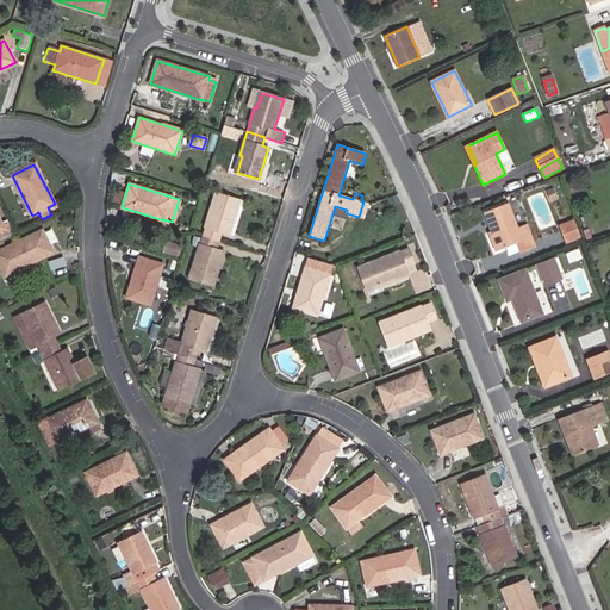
[(552,201),(556,199),(552,188),(547,191),(552,201)]
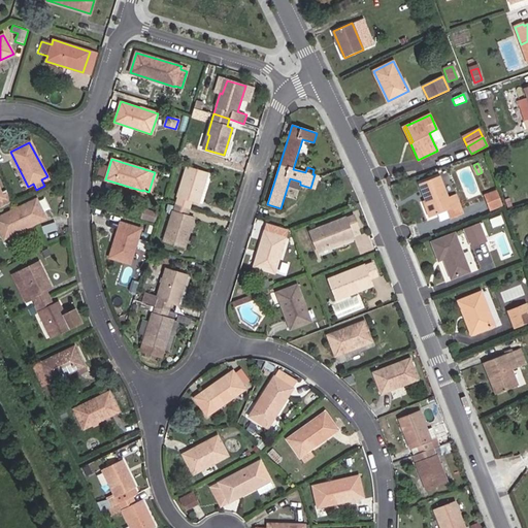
[(198,202),(203,187),(201,187),(205,172),(187,167),(175,203),(190,208),(192,200),(198,202)]
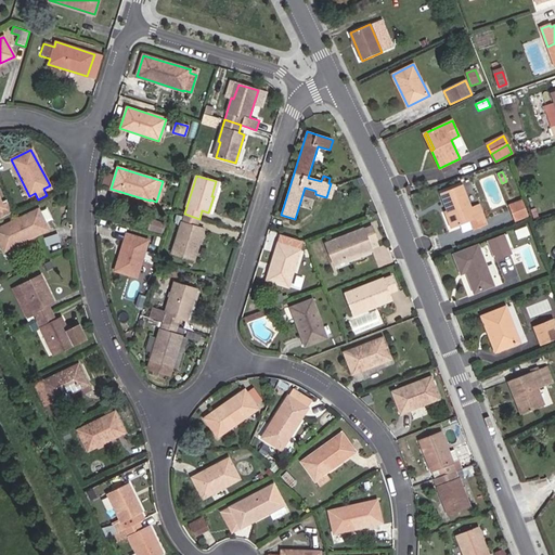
[(470,207),(462,185),(441,193),(454,228),(475,220),(477,228),(486,224),(478,204),(470,207)]
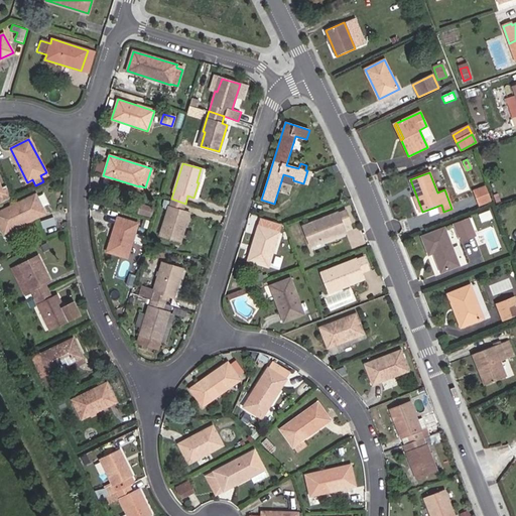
[(490,201),(485,185),(475,189),(481,204),(490,201)]
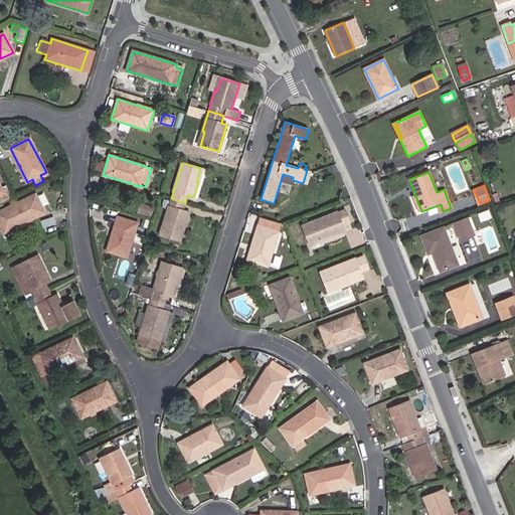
[(0,210),(0,225),(3,232),(45,213),(35,194),(0,210)]
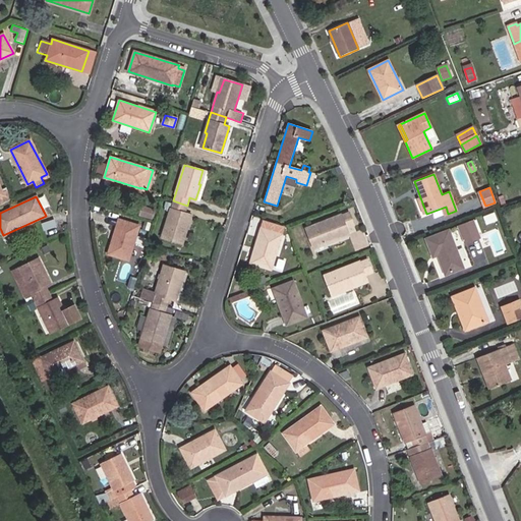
[(186,230),(191,215),(184,213),(187,206),(173,200),(162,237),(179,243),(184,229),(186,230)]
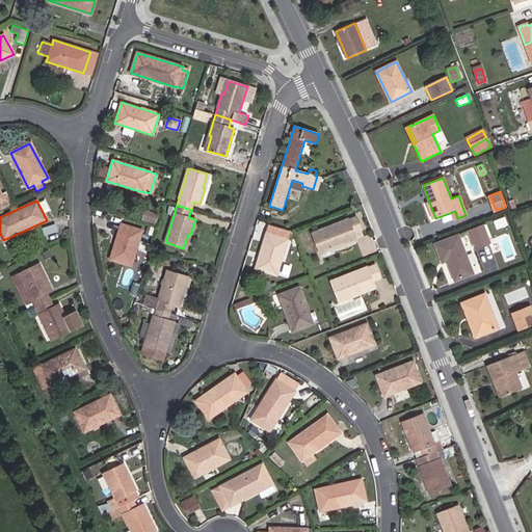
[(141,219),(155,223),(158,214),(144,210),(141,219)]
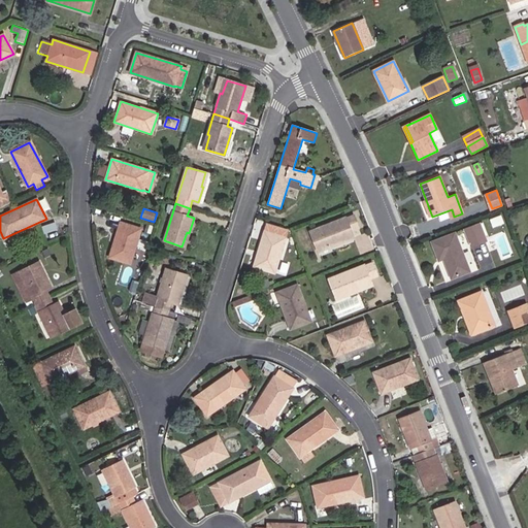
[(318,252),(354,238),(351,232),(359,229),(354,215),(310,231),(318,252)]
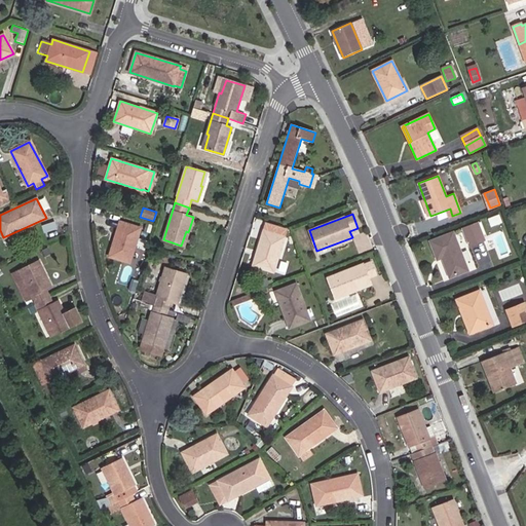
[(285,236),(288,227),(267,221),(264,230),(285,236)]
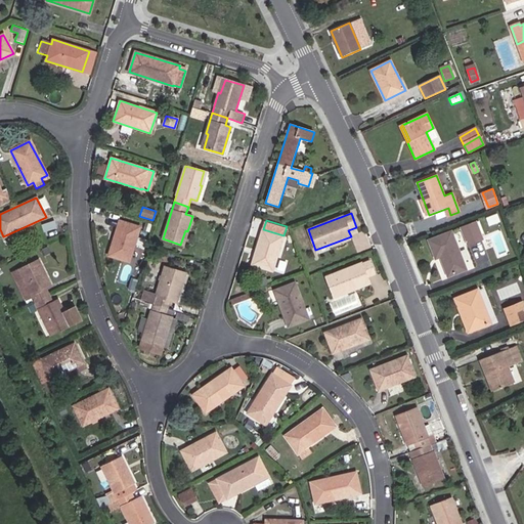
[(145,239),(136,237),(140,227),(120,221),(108,256),(129,262),(134,245),(143,248),(145,239)]
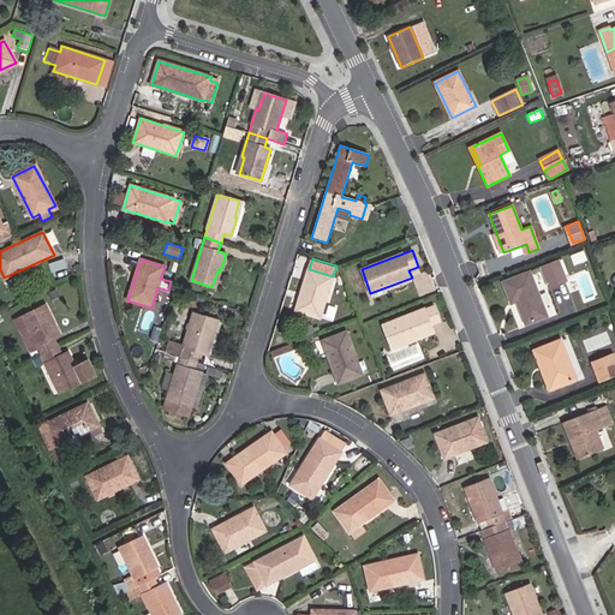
[(549,287),(566,280),(559,261),(542,268),(549,287)]
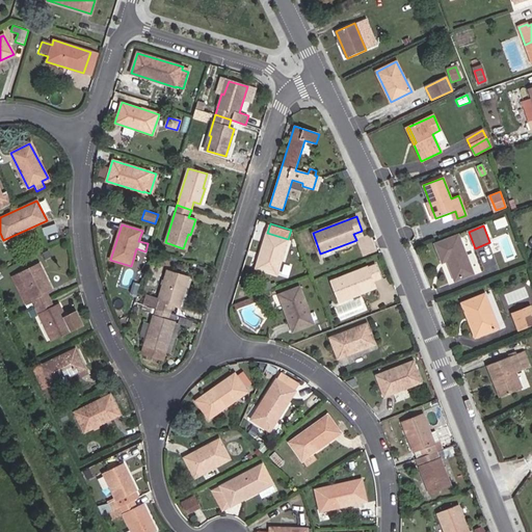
[(48,237),(56,233),(53,228),(45,232),(48,237)]
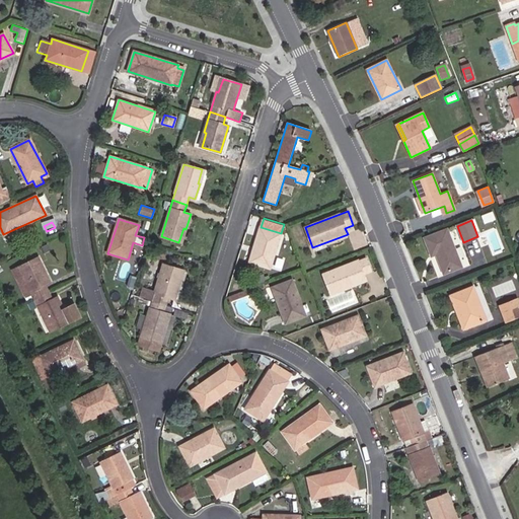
[(270,268),(281,233),(261,227),(250,262),(270,268)]
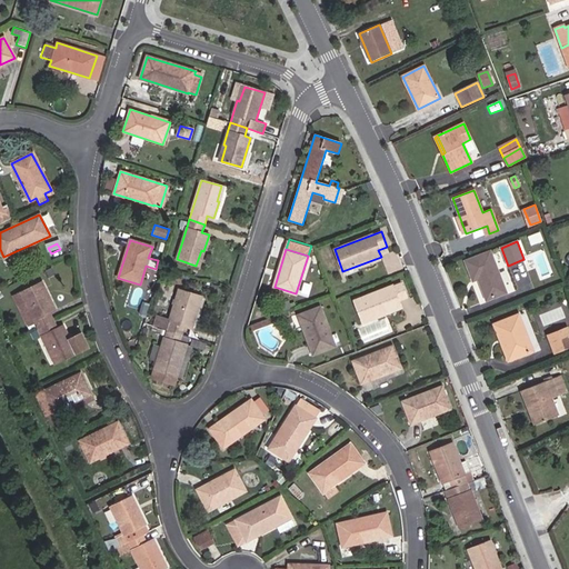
[(487,300),(506,292),(490,251),(466,261),(473,280),(479,278),(487,300)]
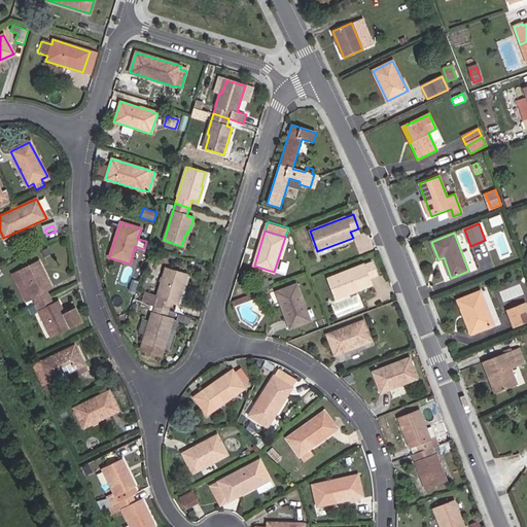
[(50,254),(47,248),(41,251),(43,257),(50,254)]
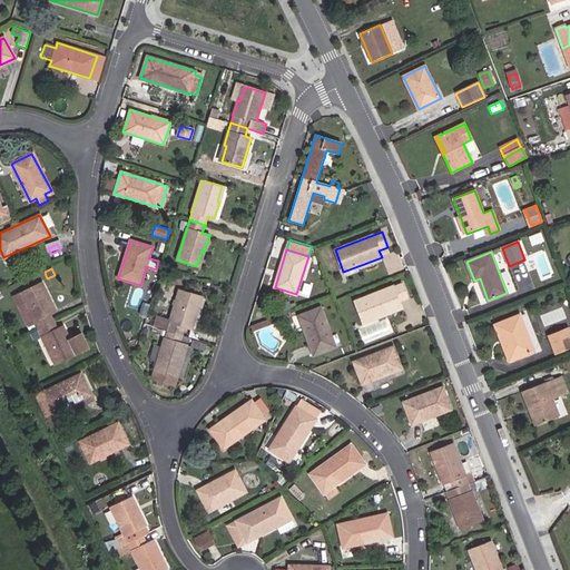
[(310,296),(314,284),(304,282),(301,293),(310,296)]
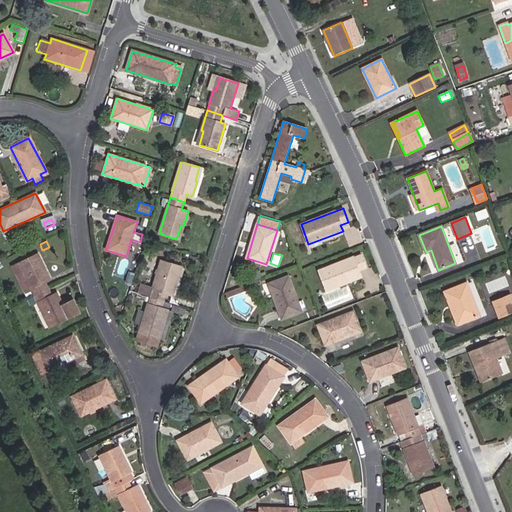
[(45,281),(49,279),(37,254),(12,266),(24,291),(25,291),(28,297),(33,295),(49,327),(79,313),(72,299),(62,304),(56,293),(52,295),(45,281)]
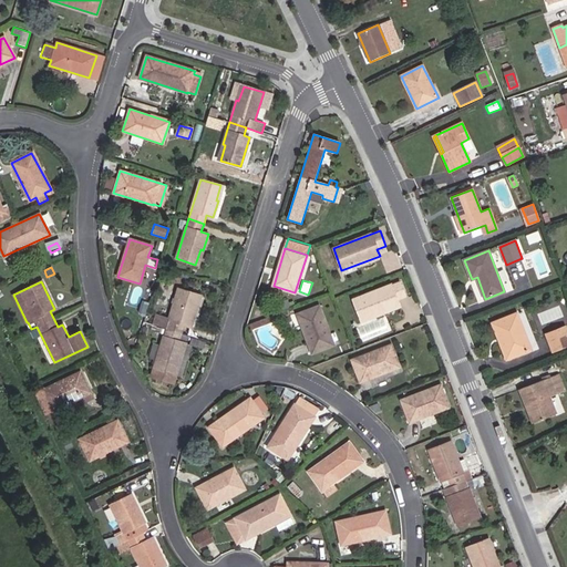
[(400,307),(398,301),(406,297),(400,281),(353,300),(361,319),(374,313),(375,316),(400,307)]
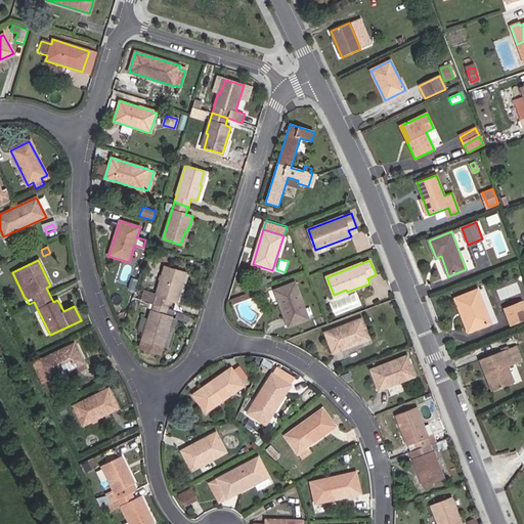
[(185,273),(167,267),(164,275),(162,274),(156,294),(143,290),(140,300),(154,304),(141,340),(143,341),(141,349),(160,355),(163,347),(168,348),(177,319),(166,315),(171,301),(176,302),(185,273)]
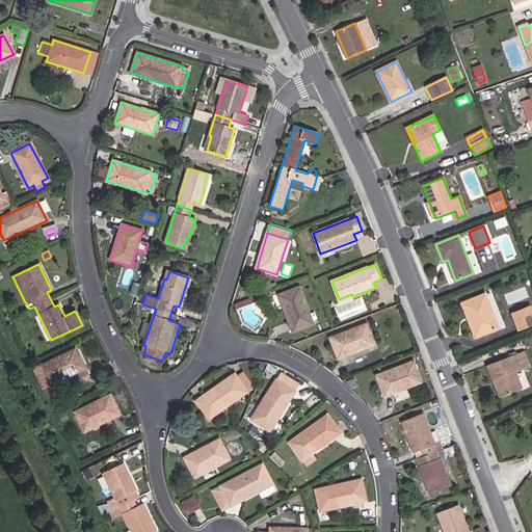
[(299,287),(281,294),(287,309),(285,310),(294,334),(314,326),(313,324),(318,322),(314,312),(309,314),(299,287)]
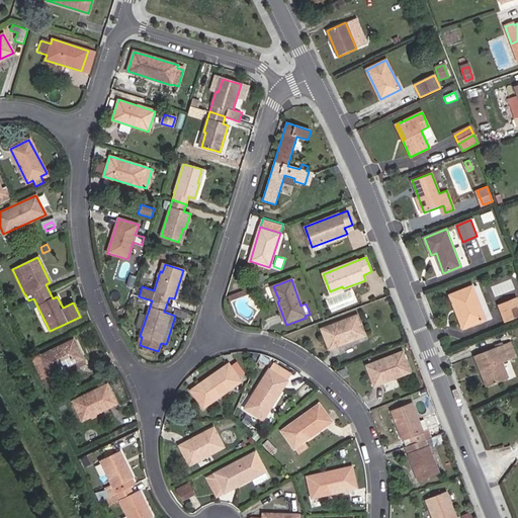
[(462,328),(485,320),(471,286),(449,295),(462,328)]
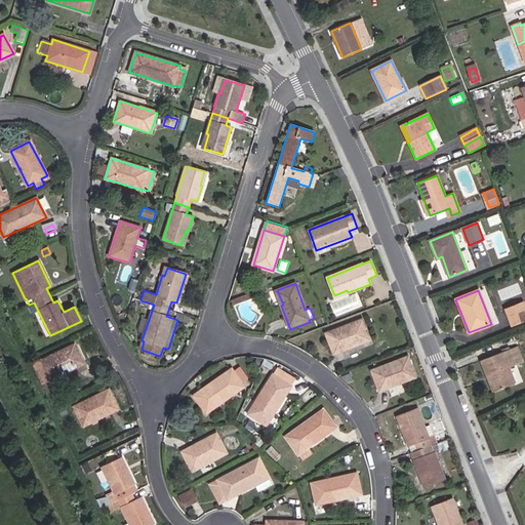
[(242,303),(257,296),(256,292),(240,297),(242,303)]
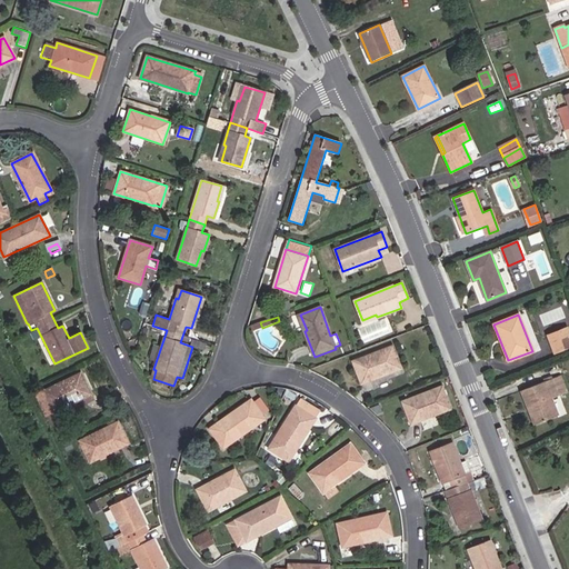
[(555,352),(568,347),(568,335),(567,329),(548,336),(555,352)]
